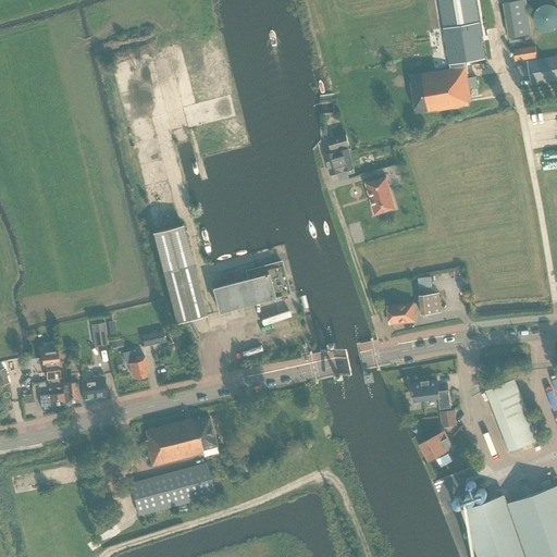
[(475,77),(468,78),(466,66),(465,66),(465,62),(485,59),(474,0),(437,0),(449,64),(461,62),(462,66),(409,76),(416,113),(425,111),(425,113),(469,106),(468,97),(470,97),(469,89),(478,88),(475,77)]
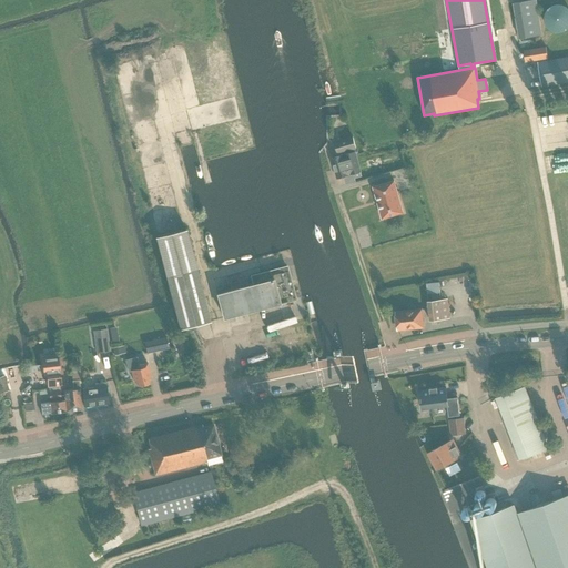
[(535,0),(527,0),(513,2),(519,38),(541,34),(535,0)]
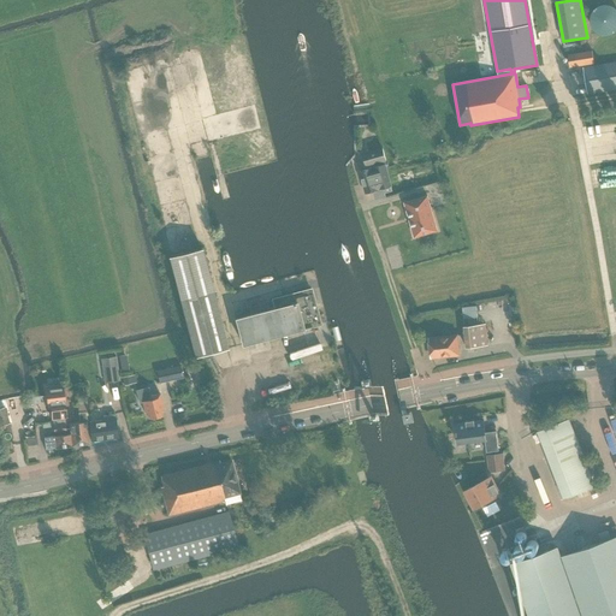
[(608,4),(605,3),(602,4),(599,4),(597,5),(594,7),(592,9),(591,11),(588,15),(588,17),(588,21),(588,23),(588,25),(591,29),(592,31),(594,33),(597,35),(599,36),(602,37),(605,37),(608,37),(611,36),(614,35),(615,33),(615,6),(615,7),(614,5),(611,4),(608,4)]
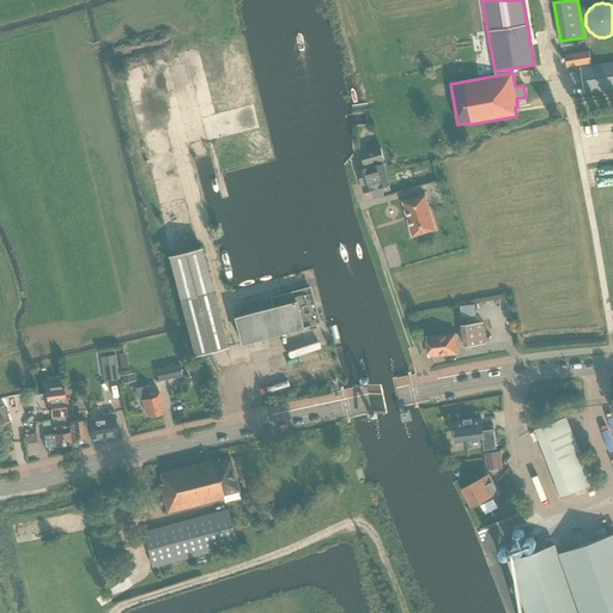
[(564,55),(566,68),(592,64),(589,50),(564,55)]
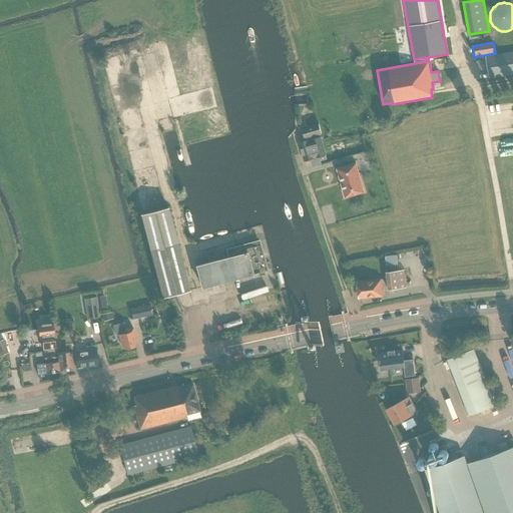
[(512,51),(485,56),(489,78),(512,74),(512,51)]
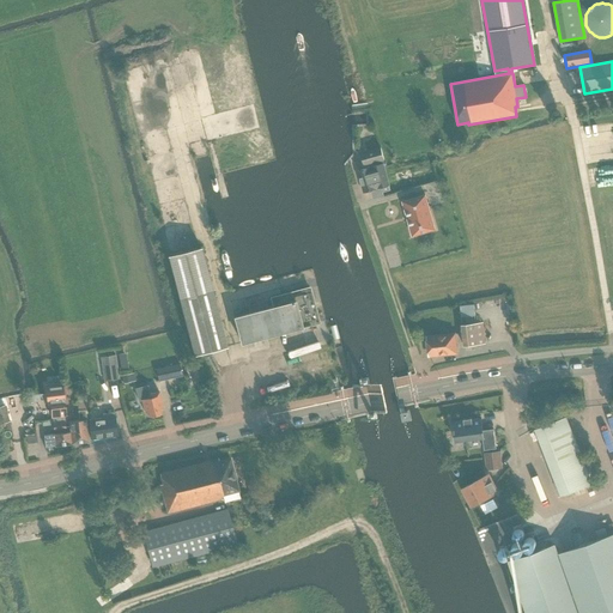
[(253,105),(206,117),(212,140),(259,128),(253,105)]
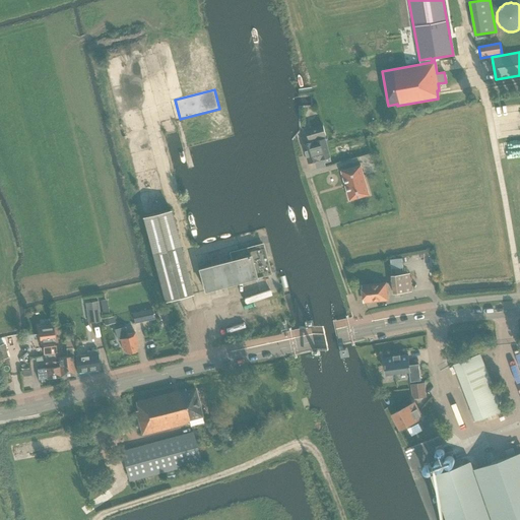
[(326,136),(322,125),(305,130),(309,141),(326,136)]
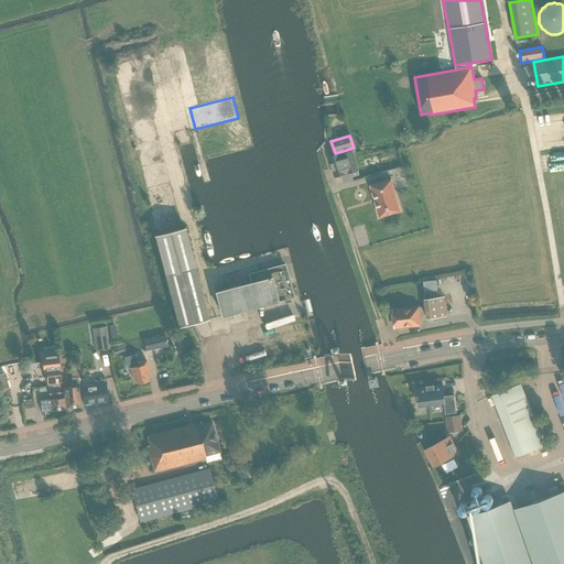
[(397,147),(371,152),(376,170),(401,163),(397,147)]
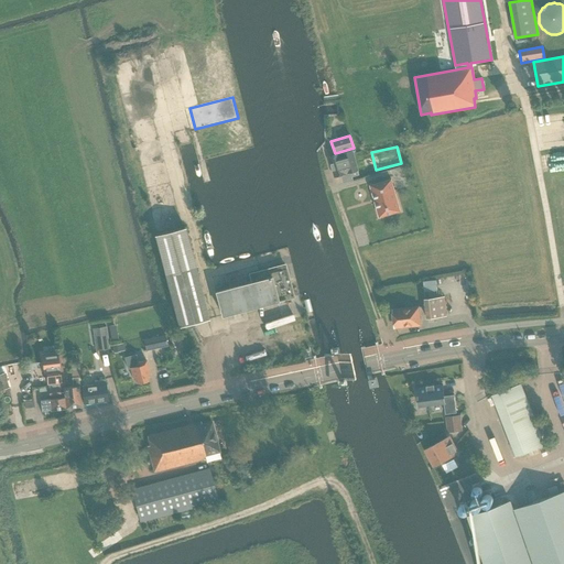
[(345,174),(350,172),(351,177),(359,175),(353,151),(339,155),(328,158),(334,177),(345,174)]
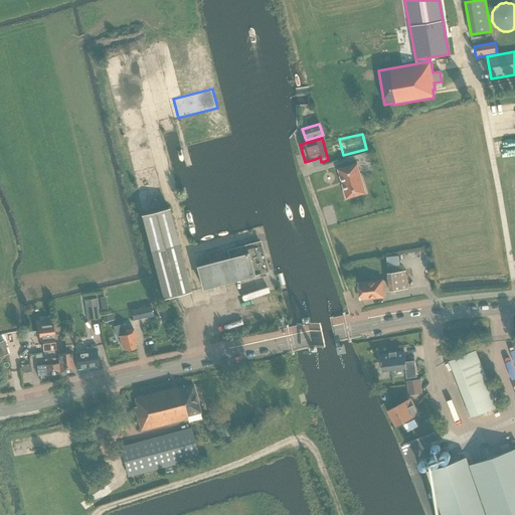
[(346,198),(365,193),(357,164),(338,170),(346,198)]
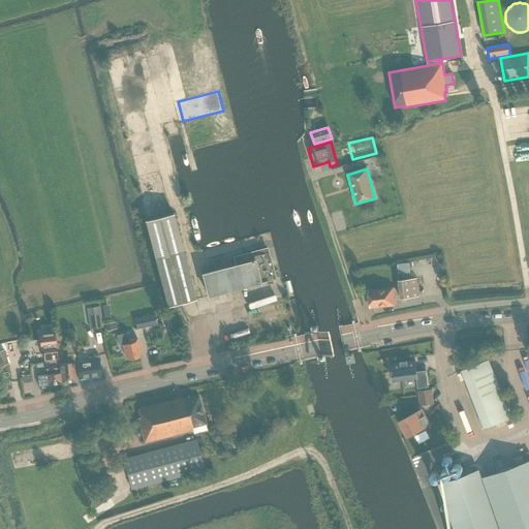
[(166,307),(195,300),(173,214),(145,221),(166,307)]
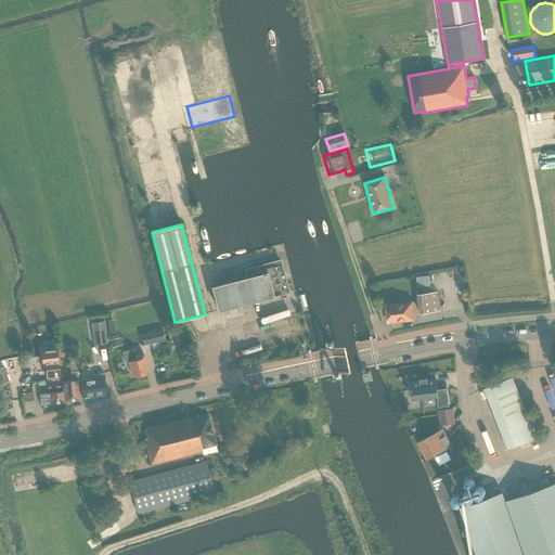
[(218,311),(288,292),(280,261),(245,270),(248,279),(213,288),(218,311)]
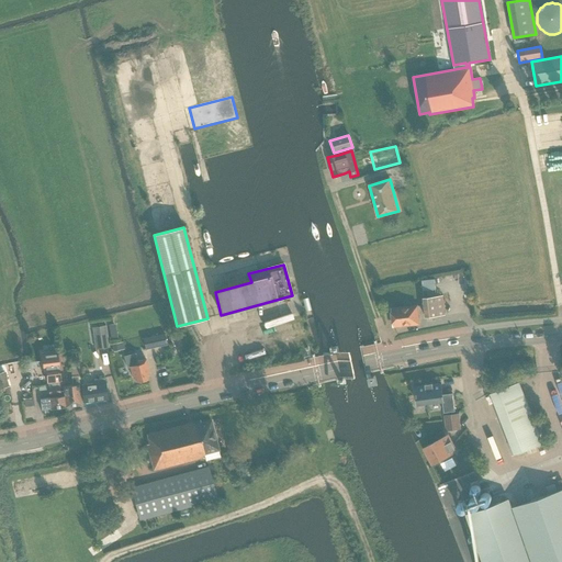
[(424,298),(426,317),(446,315),(444,295),(424,298)]
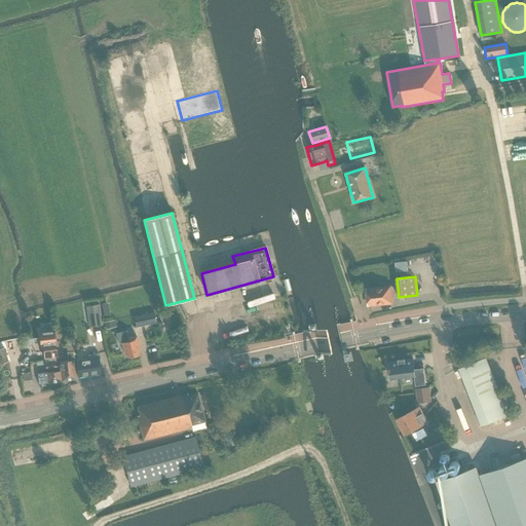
[(382,305),(383,304),(391,303),(390,287),(366,290),(367,304),(370,306),(378,305),(380,306),(382,305)]
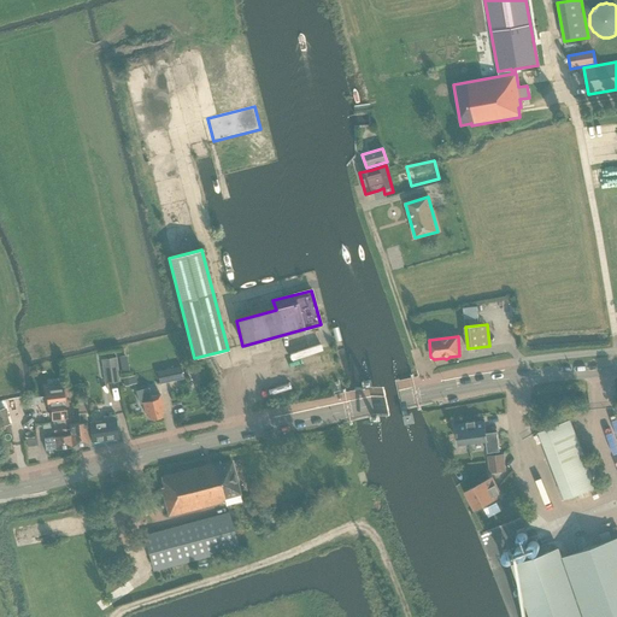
[(116,357),(101,359),(105,383),(119,381),(116,357)]
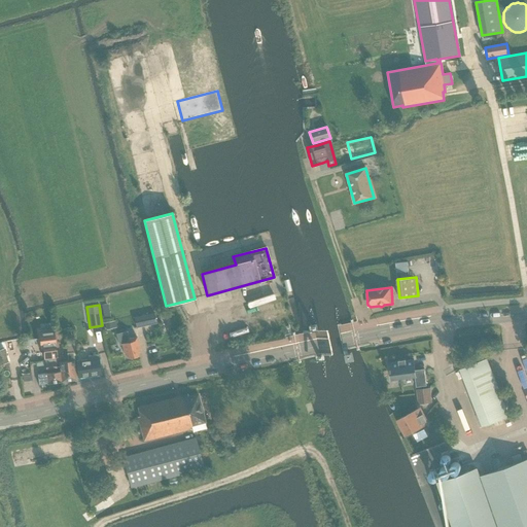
[(156,323),(154,313),(134,317),(137,327),(156,323)]
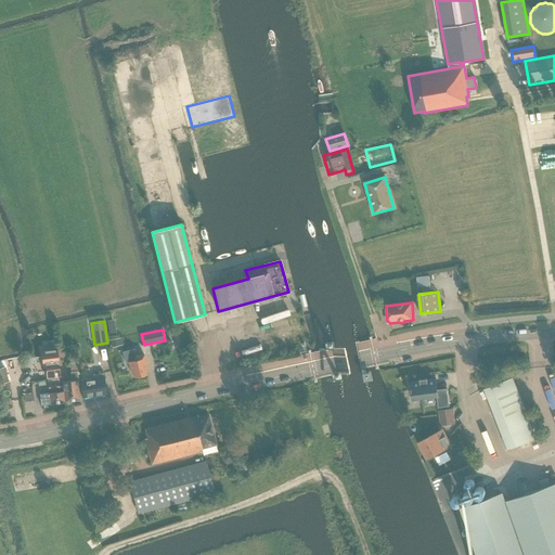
[(57,360),(56,347),(41,349),(42,362),(46,361),(47,377),(60,376),(57,360)]
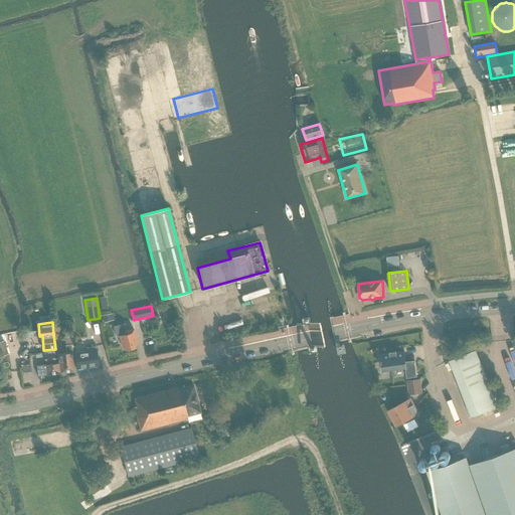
[(135,348),(134,344),(137,343),(134,329),(131,330),(130,325),(117,328),(122,347),(125,346),(126,350),(135,348)]
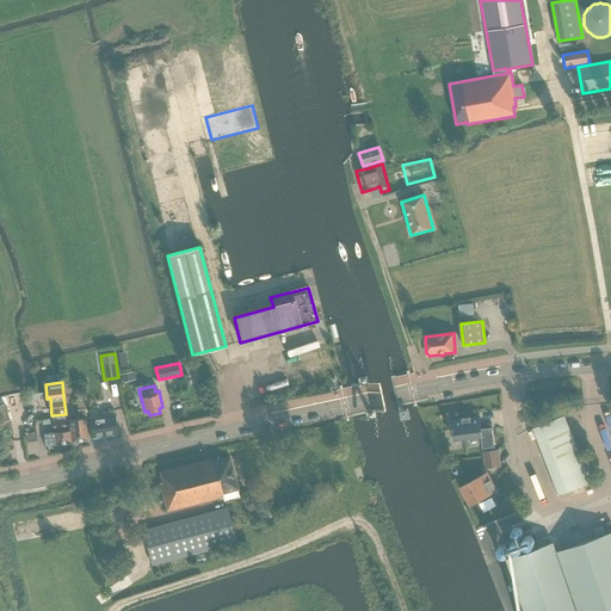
[(69,420),(71,431),(72,443),(75,442),(88,440),(85,408),(78,409),(79,419),(69,420)]
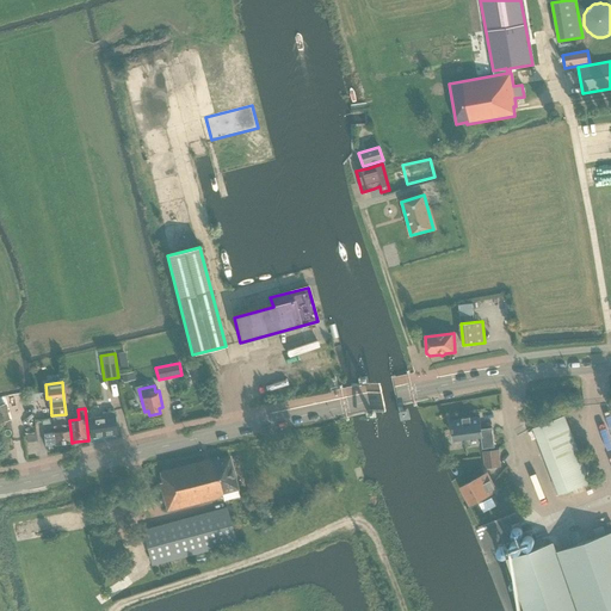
[(87,419),(90,438),(116,434),(115,415),(113,411),(102,413),(103,417),(87,419)]
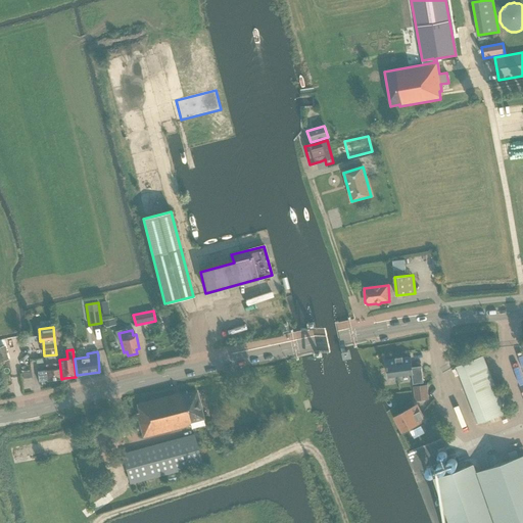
[(54,355),(44,357),(46,368),(56,367),(54,355)]
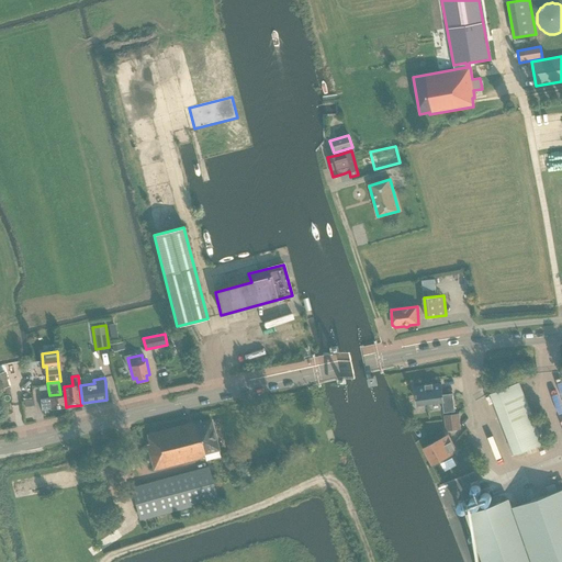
[(425,385),(415,386),(416,394),(415,394),(415,397),(416,396),(417,405),(442,402),(444,413),(454,412),(452,393),(441,395),(440,383),(433,384),(433,383),(425,384),(425,385)]
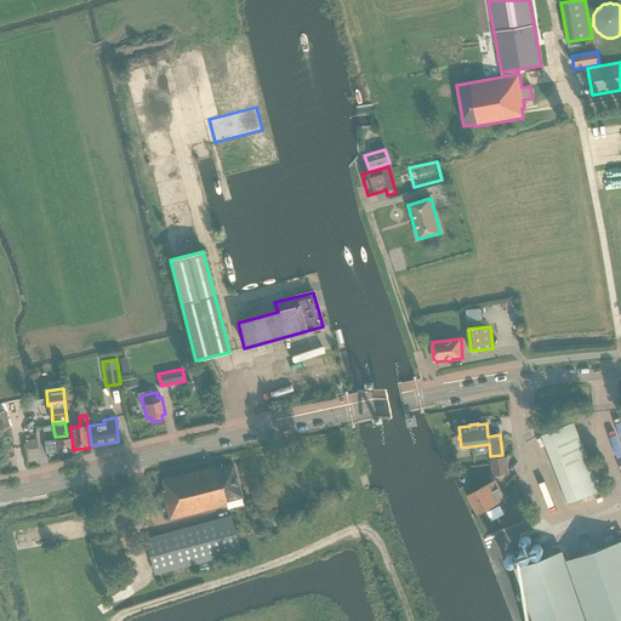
[(541,438),(569,505),(600,491),(573,425),(541,438)]
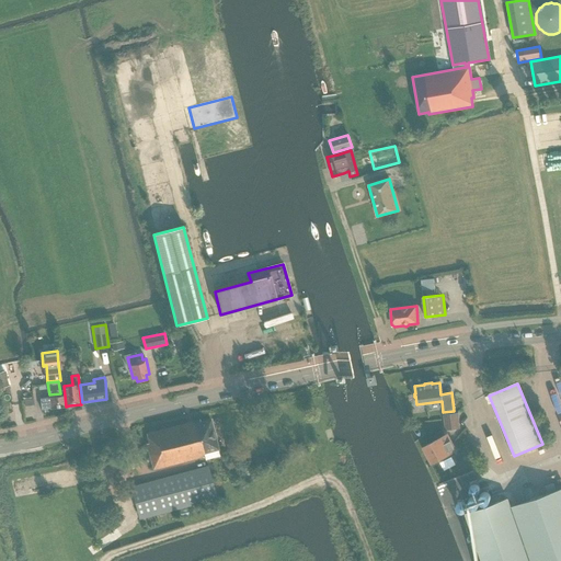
[(50,408),(50,409),(66,407),(65,396),(39,399),(42,410),(50,408)]
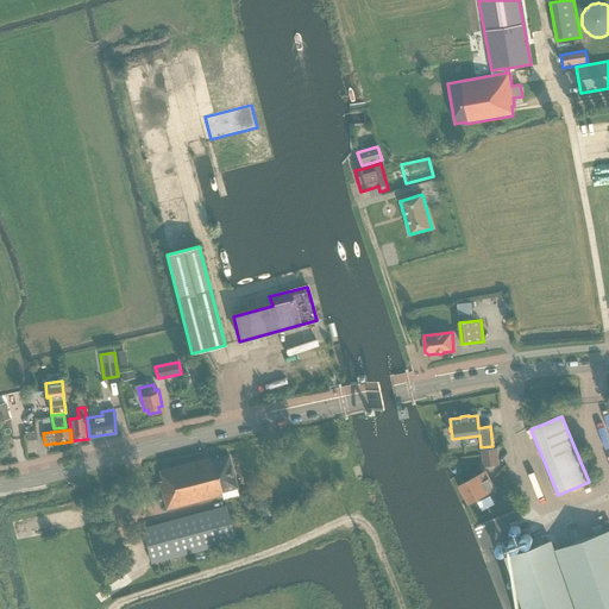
[(483,468),(497,465),(495,449),(481,451),(483,468)]
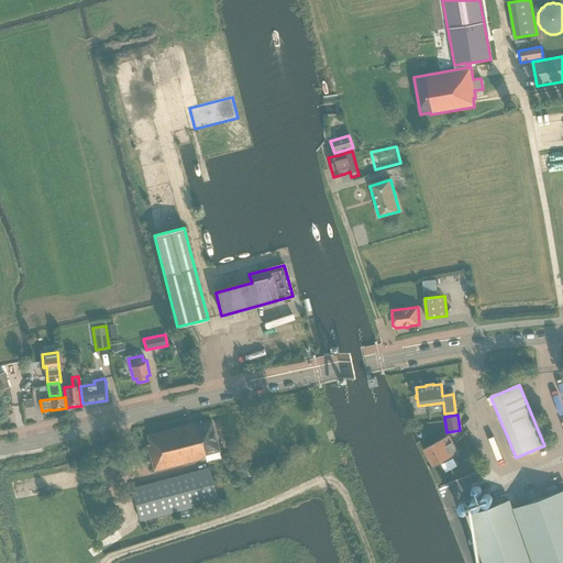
[(206,457),(205,455),(219,452),(211,421),(201,423),(200,421),(146,435),(150,445),(146,445),(154,472),(206,457)]
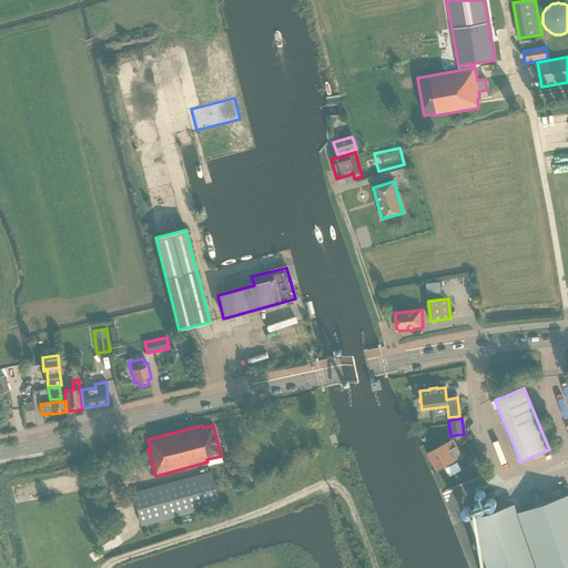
[(428,453),(437,469),(460,456),(453,440),(428,453)]
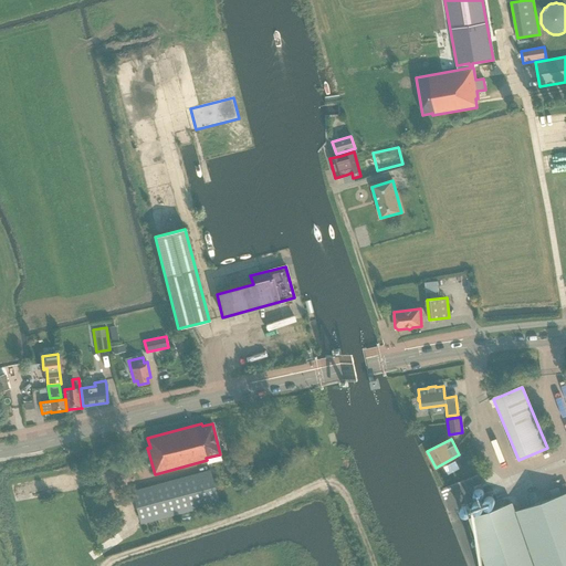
[(132,491),(140,523),(218,503),(209,470),(132,491)]
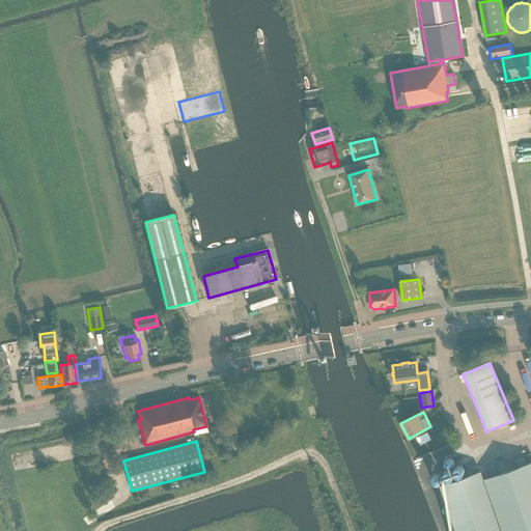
[(522,530),(530,528),(530,462),(482,479),(480,472),(479,472),(477,469),(464,473),(466,477),(441,485),(455,530),(522,530)]
